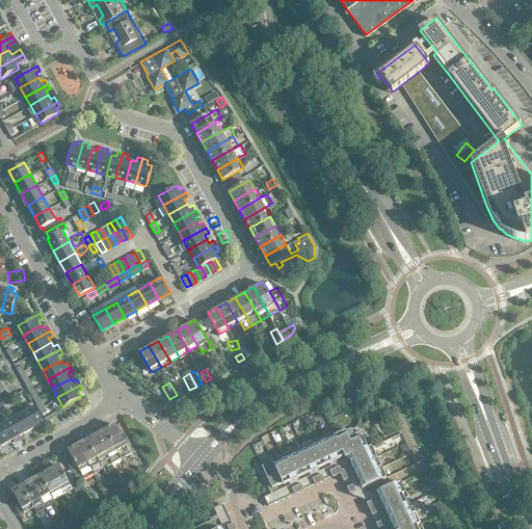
[(14,394),(16,398),(23,394),(21,390),(14,394)]
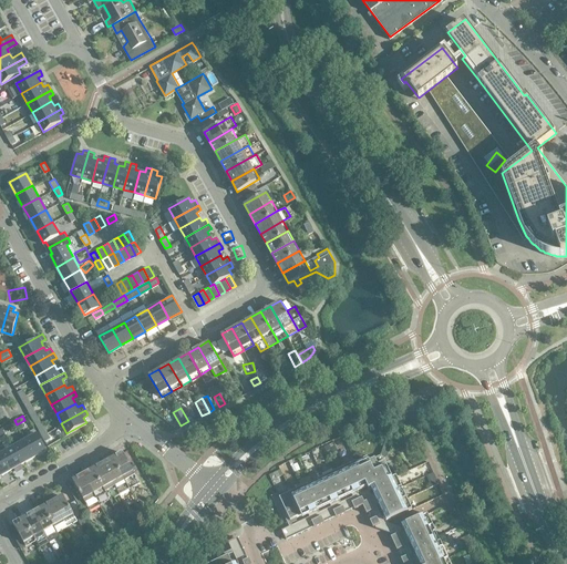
[(17,424),(14,420),(7,424),(9,429),(17,424)]
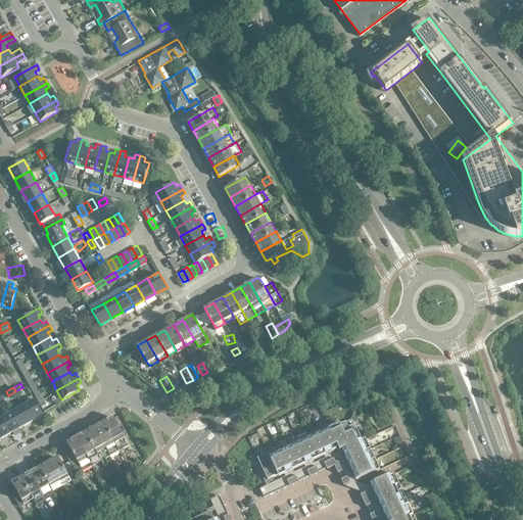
[(22,406),(32,420),(43,414),(35,398),(22,406)]
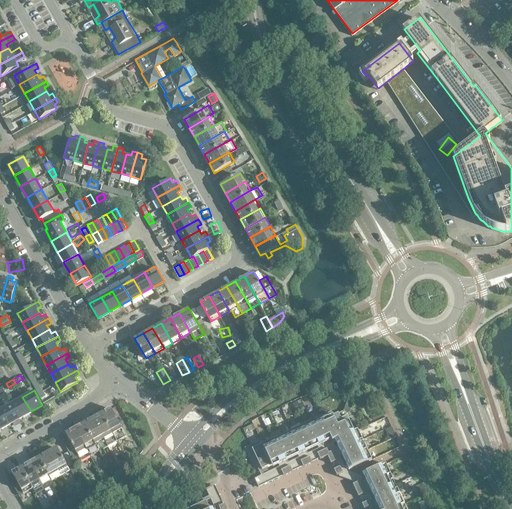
[(20,417),(12,403),(9,397),(0,402),(0,407),(1,409),(9,423),(20,417)]
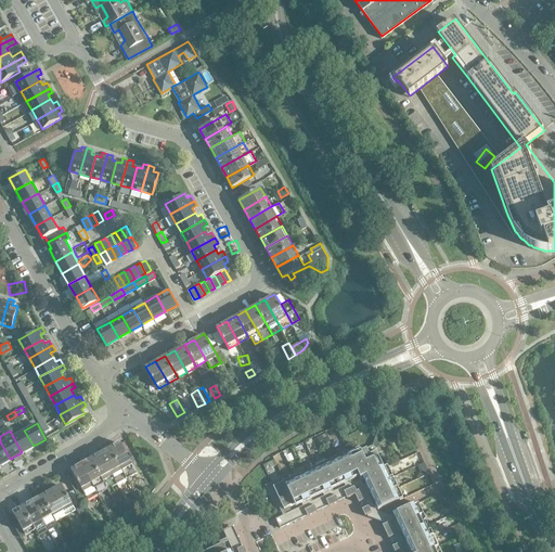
[(34,446),(24,431),(13,437),(22,452),(34,446)]
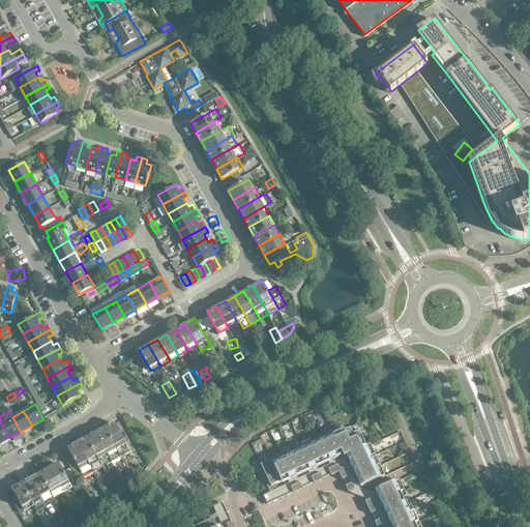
[(311,412),(302,415),(304,419),(303,420),(305,426),(311,423),(307,416),(310,416),(312,420),(313,422),(316,421),(311,412)]
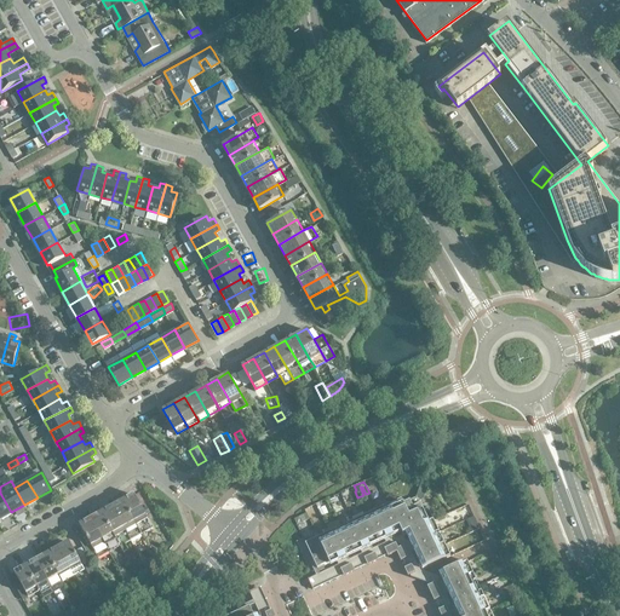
[(417,495),(423,498),(426,485),(420,483),(417,495)]
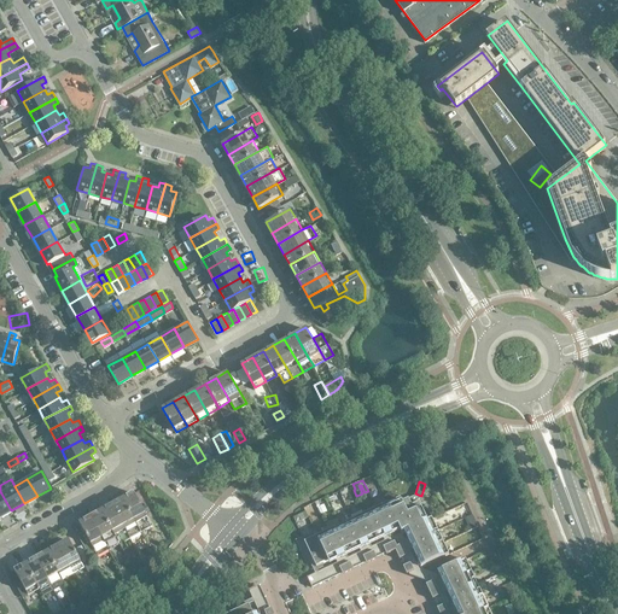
[(122,497),(136,521),(147,515),(133,491),(122,497)]
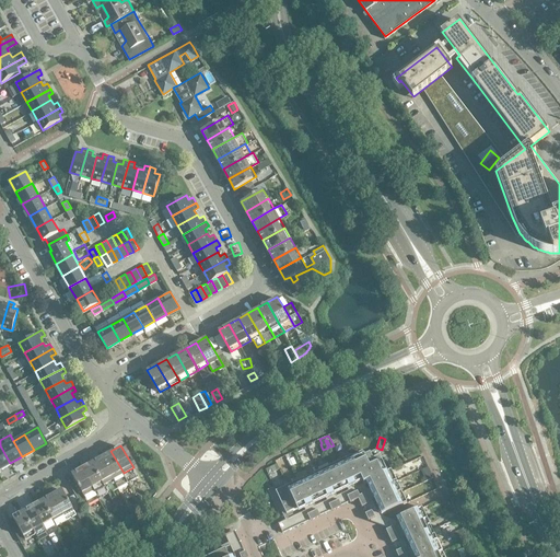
[(0,468),(10,463),(1,448),(0,448),(0,468)]
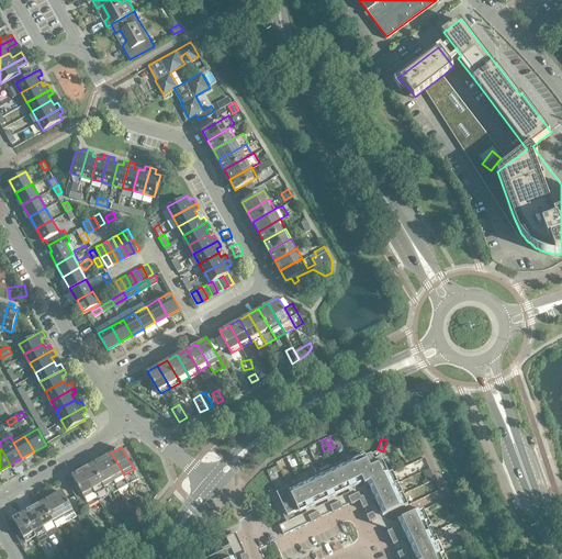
[(307,507),(315,504),(328,498),(336,493),(350,488),(360,483),(366,480),(370,489),(373,496),(380,510),(382,513),(382,515),(408,503),(388,459),(383,461),(378,449),(377,449),(366,455),(363,450),(330,467),(321,471),(310,477),(308,477),(299,481),(299,482),(277,492),(288,514),(289,516),(293,514),(307,507)]
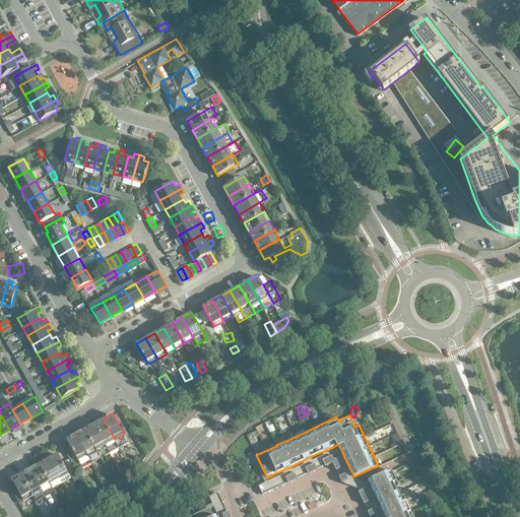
[(119,447),(115,439),(103,418),(93,424),(110,452),(119,447)]
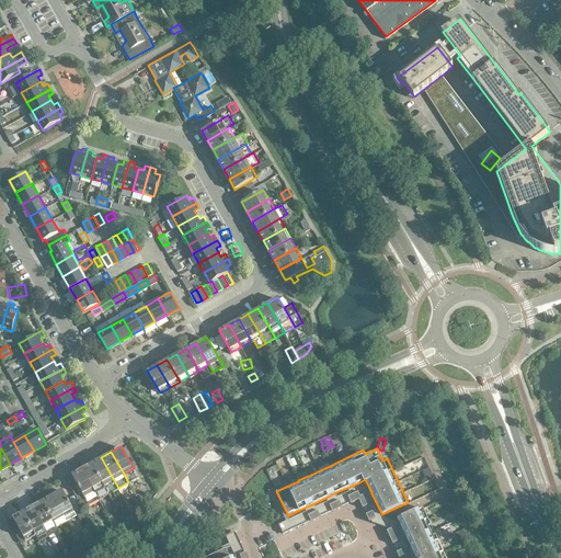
[(118,488),(101,457),(91,463),(109,492),(112,499),(116,497),(113,491),(118,488)]
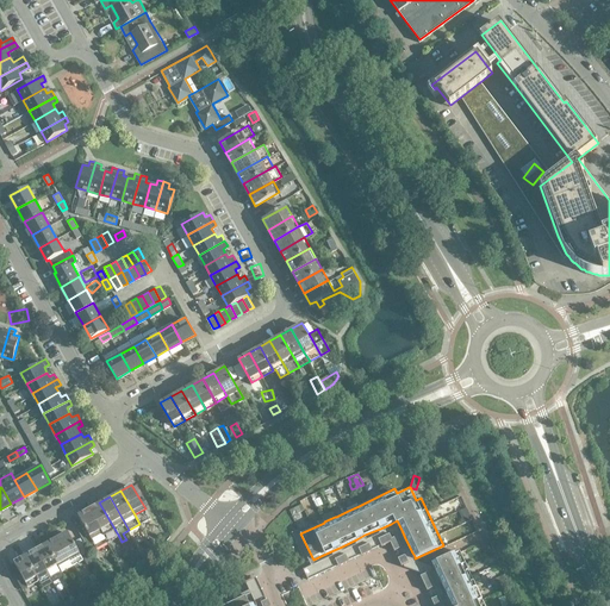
[(118,535),(99,503),(88,508),(107,541),(118,535)]
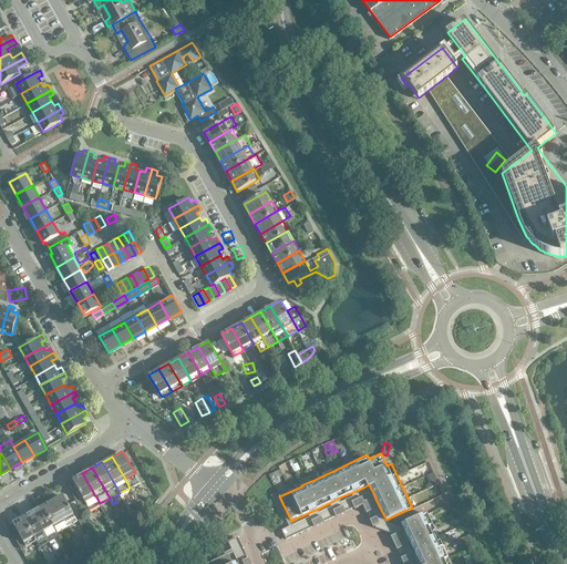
[(439,482),(433,471),(426,474),(430,481),(428,482),(430,486),(439,482)]
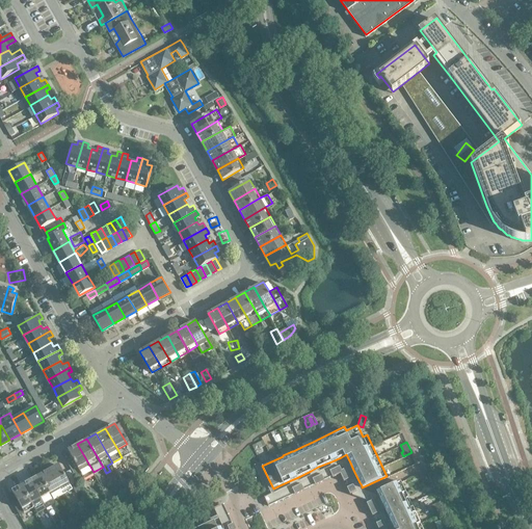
[(94,472),(77,444),(68,449),(84,477),(94,472)]
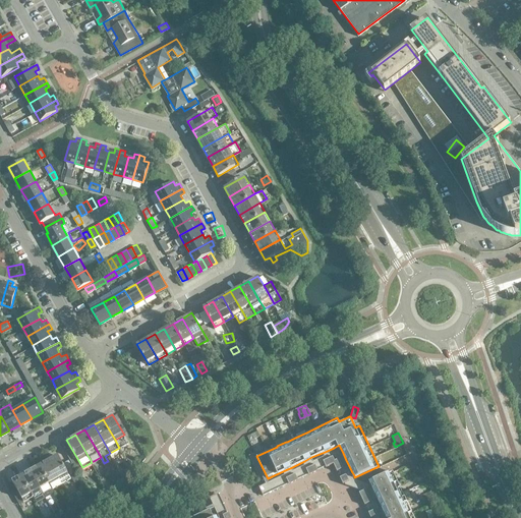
[(49,459),(60,479),(69,474),(58,454),(49,459)]
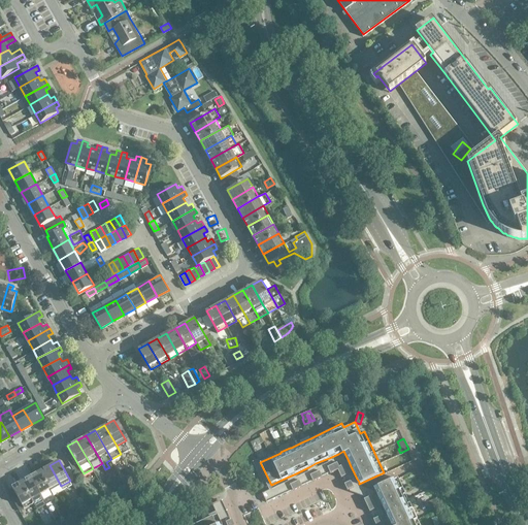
[(61,486),(50,465),(40,470),(52,491),(61,486)]
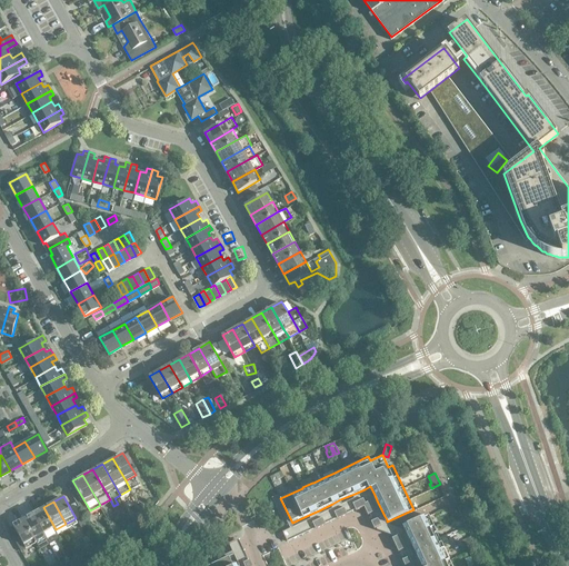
[(56,529),(43,507),(33,513),(46,535),(56,529)]
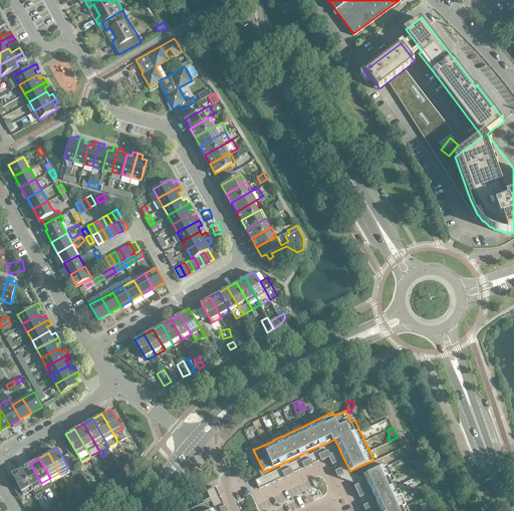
[(41,483),(30,463),(21,468),(32,488),(41,483)]
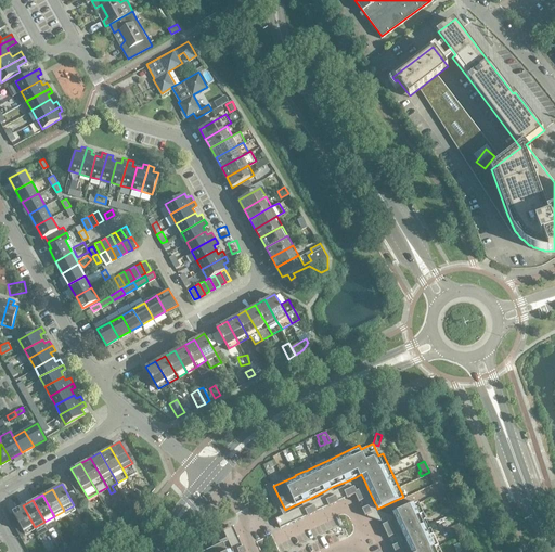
[(81,501),(75,504),(79,513),(86,510),(81,501)]
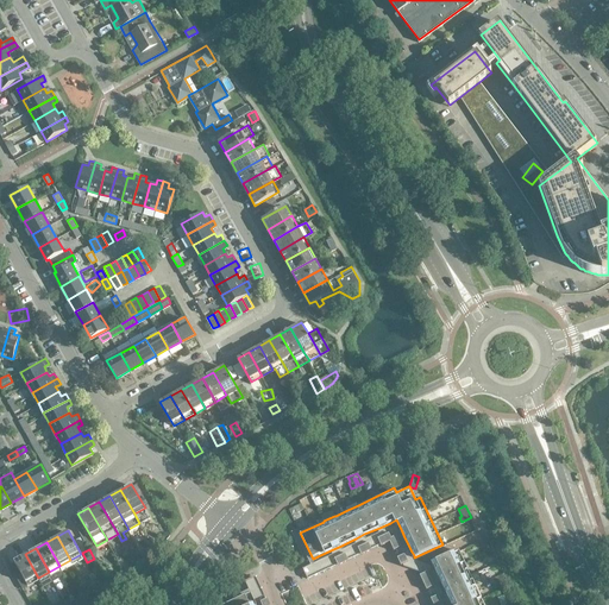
[(435,569),(439,578),(446,592),(450,602),(451,604),(484,604),(476,585),(470,573),(459,549),(458,550),(435,561),(432,562),(435,569)]
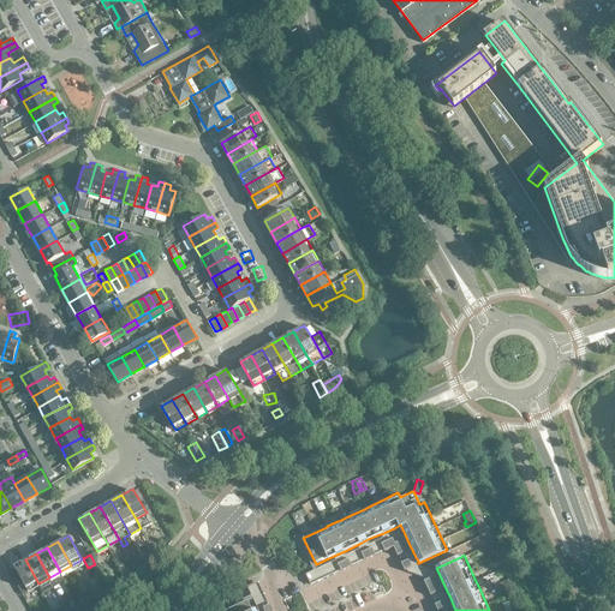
[(23,593),(39,583),(25,559),(15,565),(21,577),(16,580),(23,593)]
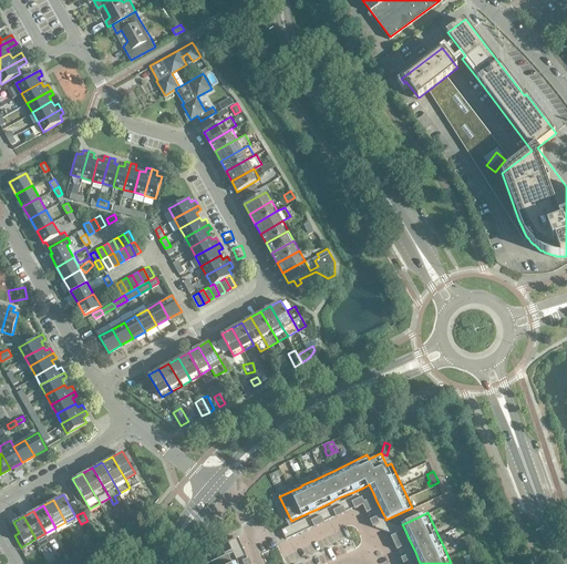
[(132,529),(136,523),(133,518),(125,526),(129,533),(129,532),(132,529)]
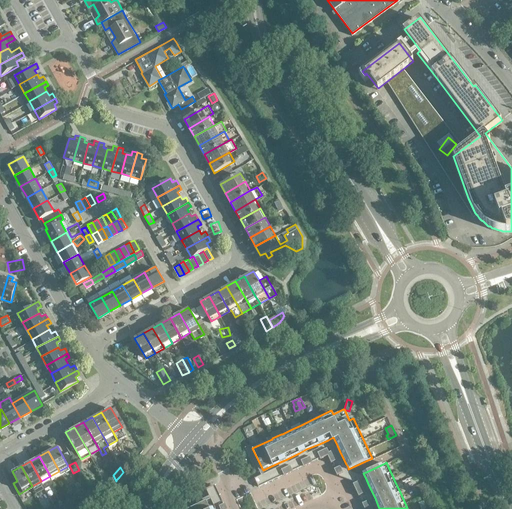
[(106,468),(100,470),(105,479),(110,476),(106,468)]
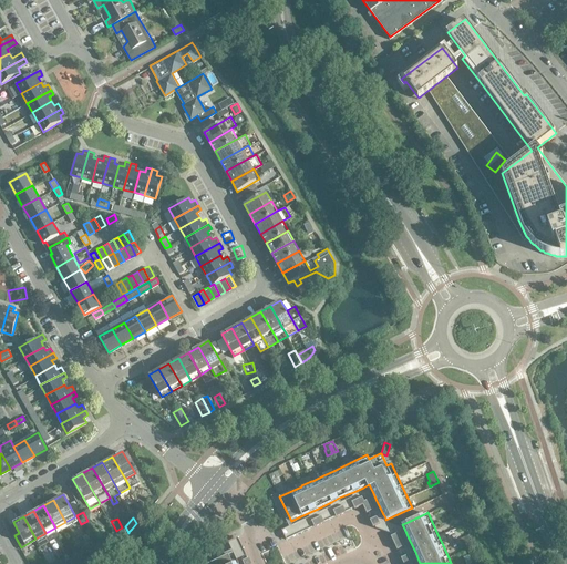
[(474,544),(468,533),(462,536),(467,547),(474,544)]
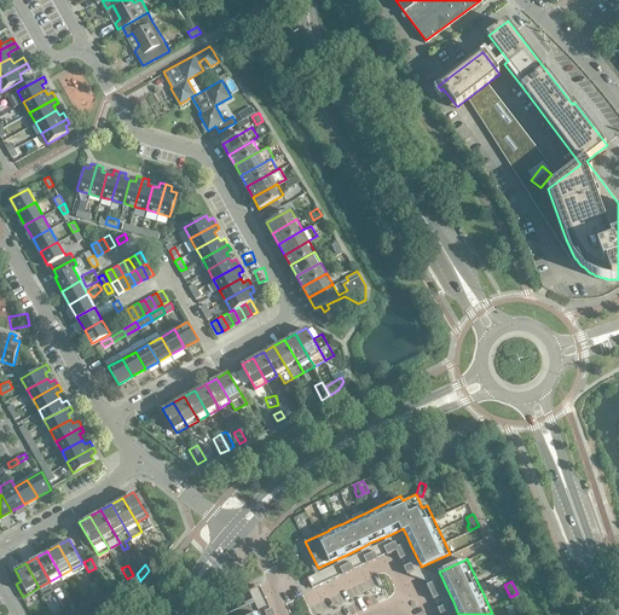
[(80,609),(73,593),(64,597),(71,613),(80,609)]
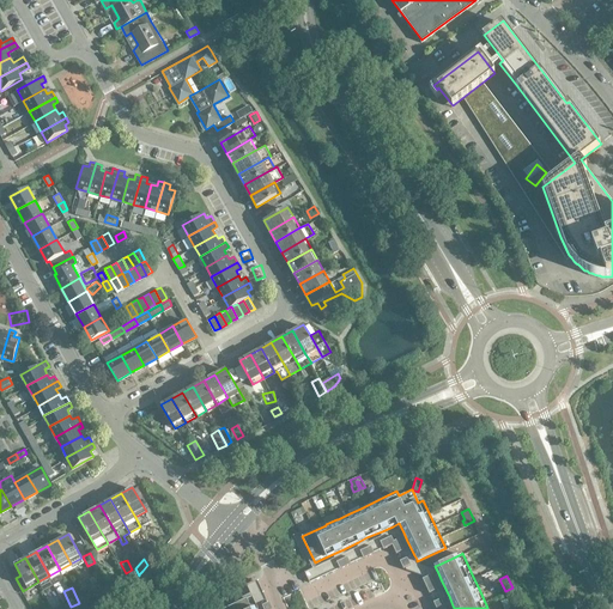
[(504,608),(511,607),(508,596),(501,600),(504,608)]
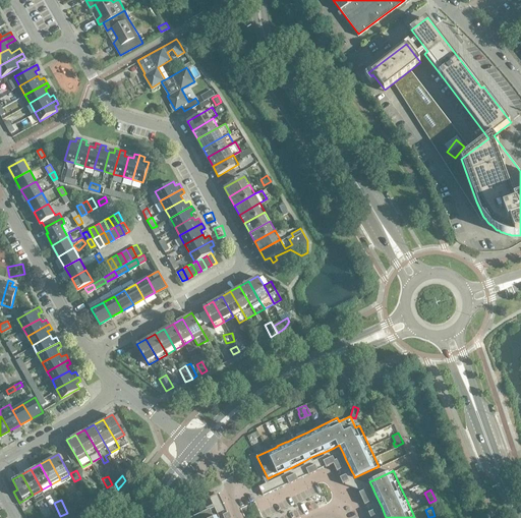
[(45,513),(47,517),(57,517),(52,508),(45,513)]
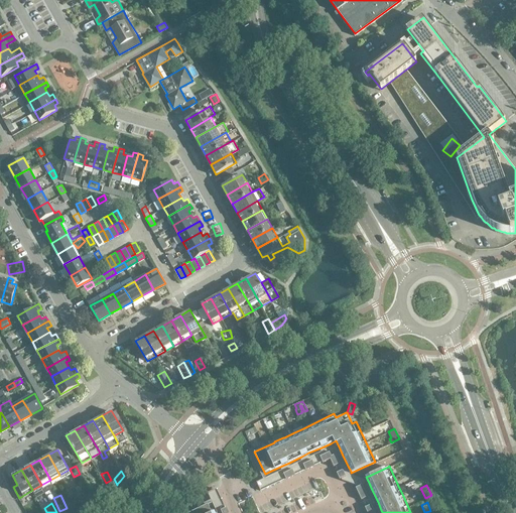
[(216,512),(214,508),(211,509),(208,503),(186,512),(216,512)]
